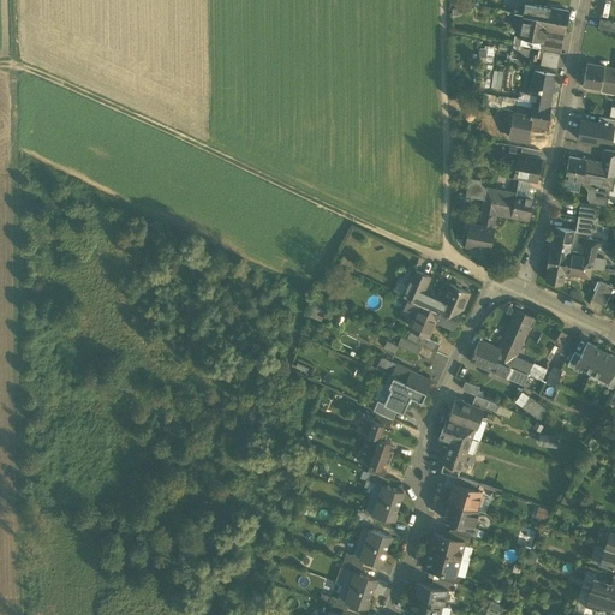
[(515,0),(513,13),(523,15),(525,4),(532,5),(532,0),(515,0)]
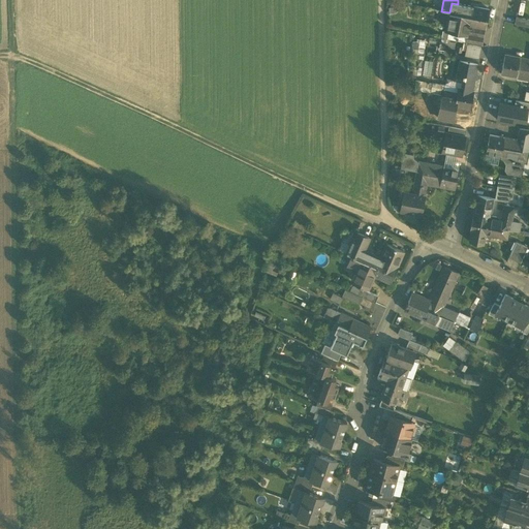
[(458,4),(452,3),(449,12),(487,20),(489,9),(458,4)]
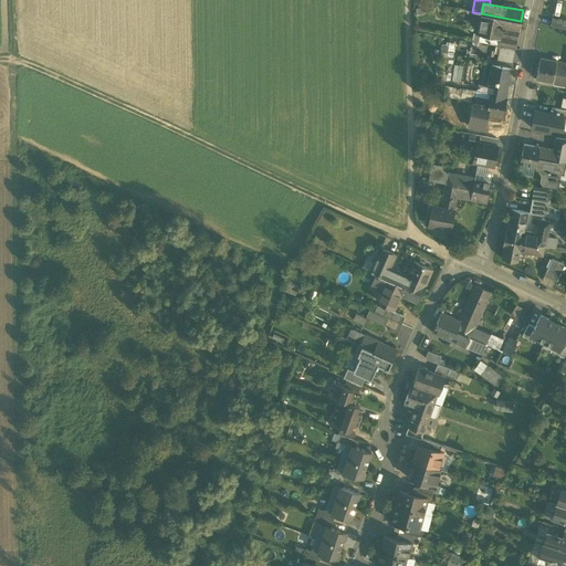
[(521,21),(481,13),(478,33),(480,34),(478,41),(499,45),(501,38),(502,35),(505,37),(505,33),(517,35),(519,31),(520,31),(521,21)]
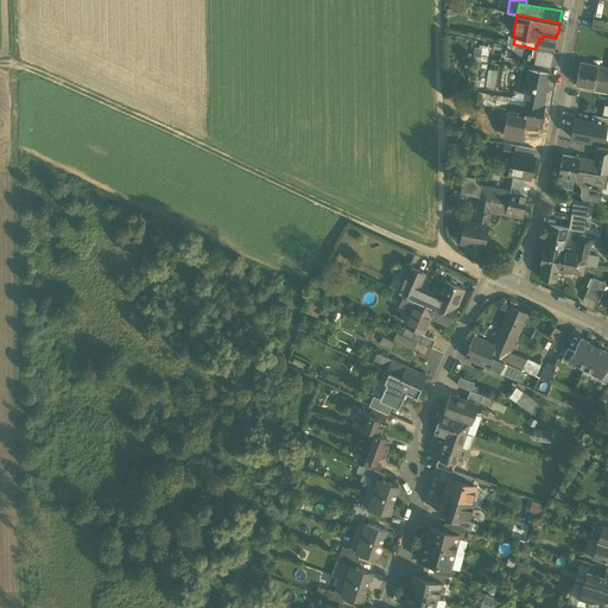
[(607,21),(591,18),(590,26),(607,31),(607,30),(607,21)]
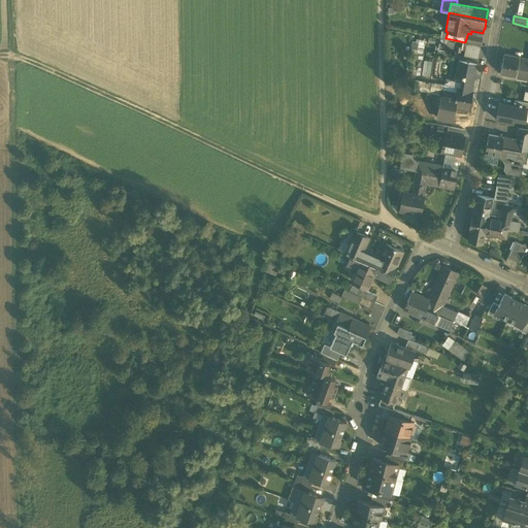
[(483,33),(471,31),(471,34),(468,33),(467,35),(465,42),(481,45),(483,33)]
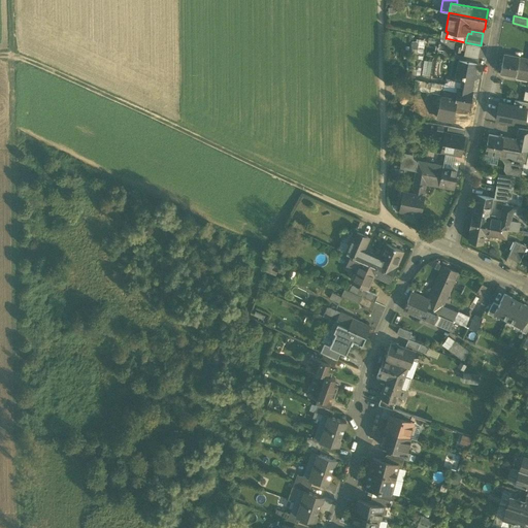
[(480,47),(465,44),(463,56),(477,59),(480,47)]
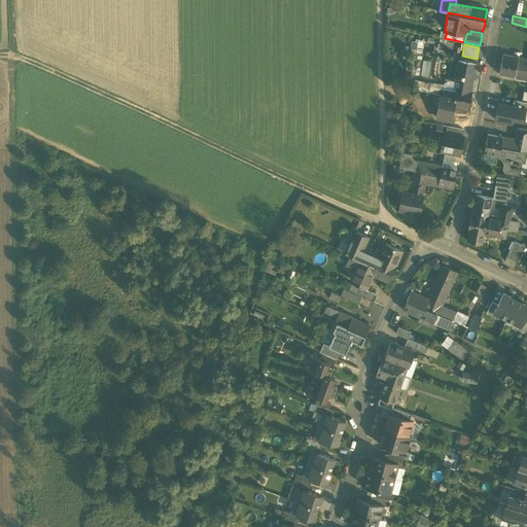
[(518,58),(502,55),(501,65),(516,67),(517,62),(518,58)]
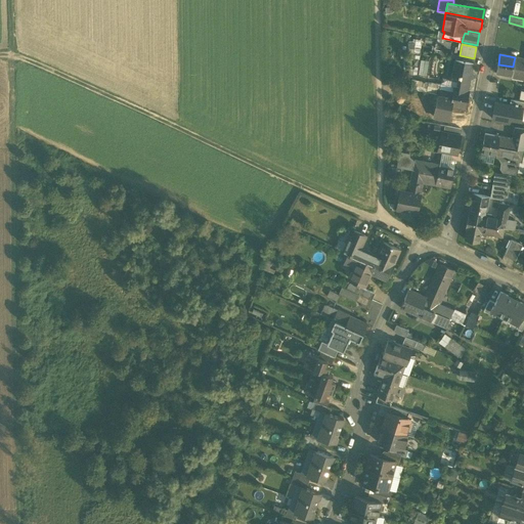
[(417,73),(426,75),(429,60),(420,58),(417,73)]
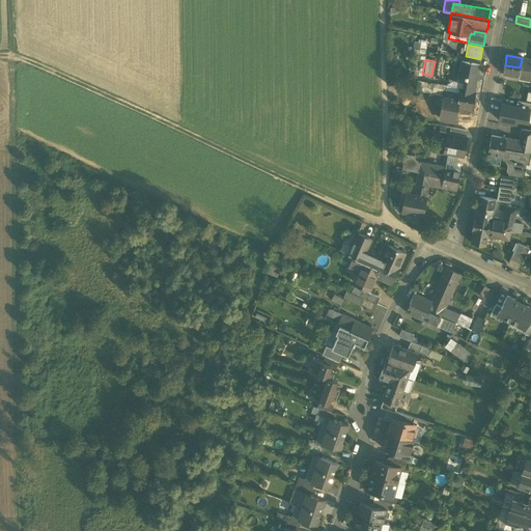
[(479,65),(460,61),(457,77),(467,79),(465,89),(474,91),(479,65)]
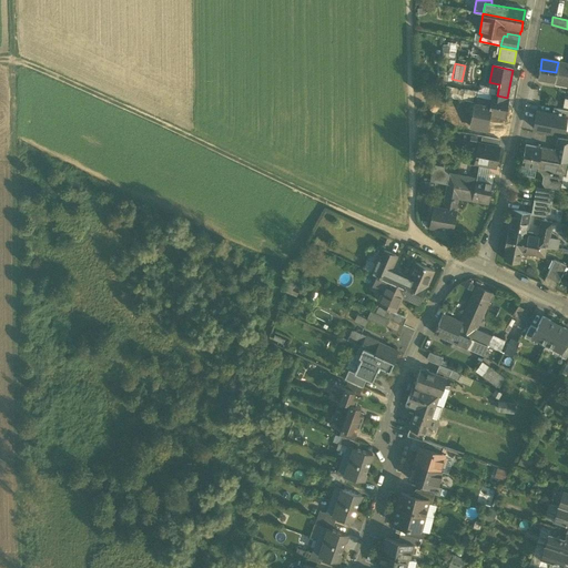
[(556,72),(540,70),(538,80),(554,83),(555,78),(556,72)]
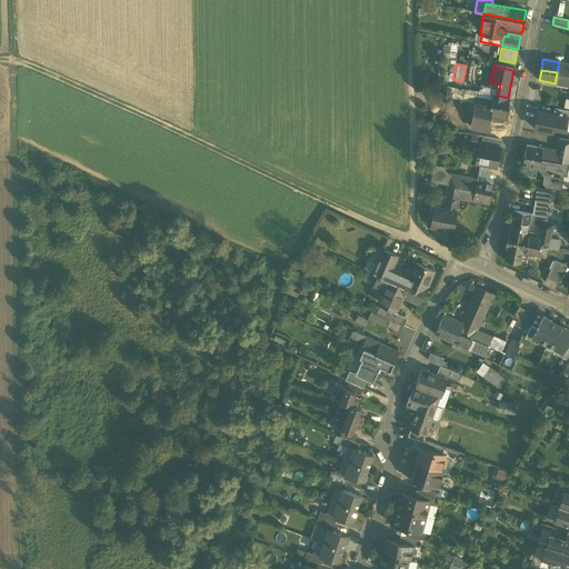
[(498,96),(492,95),(492,99),(491,105),(507,108),(509,98),(508,98),(498,96)]
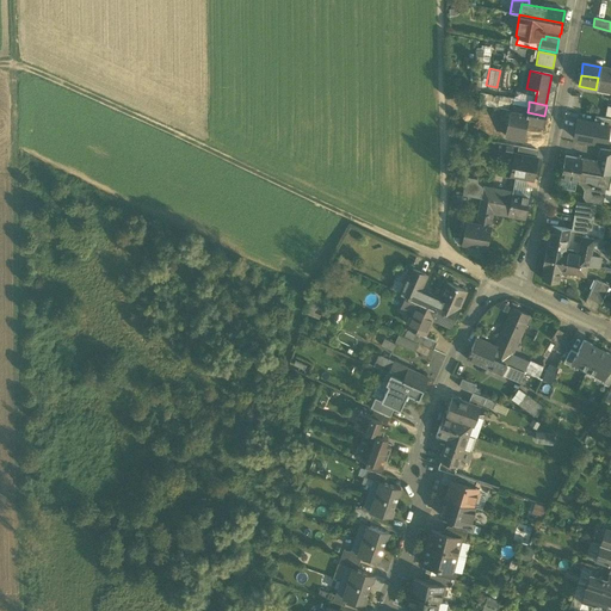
[(544,116),(528,112),(512,110),(507,134),(523,137),(524,134),(537,136),(539,127),(542,127),(544,116)]
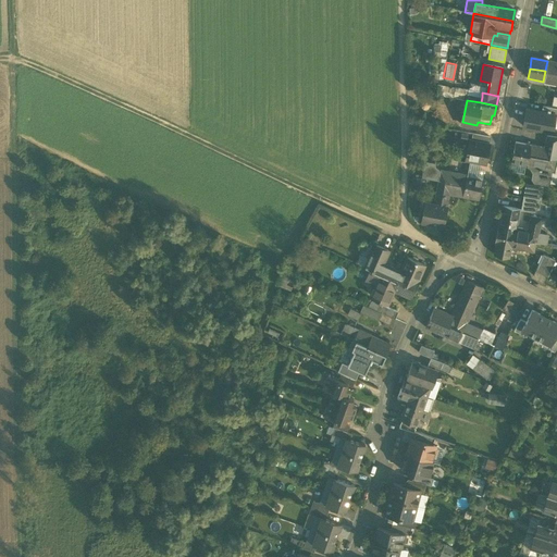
[(556,108),(543,106),(541,112),(556,114),(556,115),(556,108)]
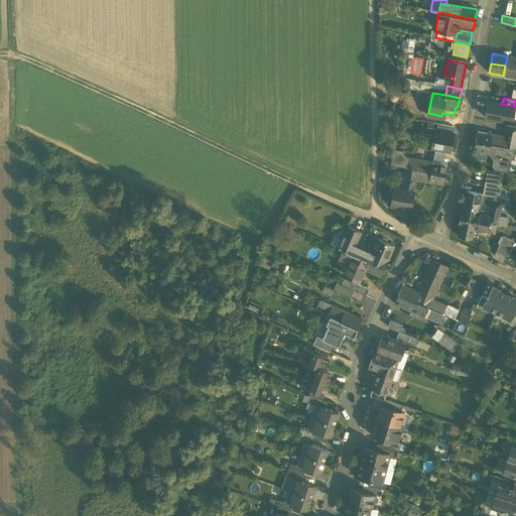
[(501,104),(487,101),(484,117),(502,120),(502,116),(513,118),(515,107),(515,106),(501,104)]
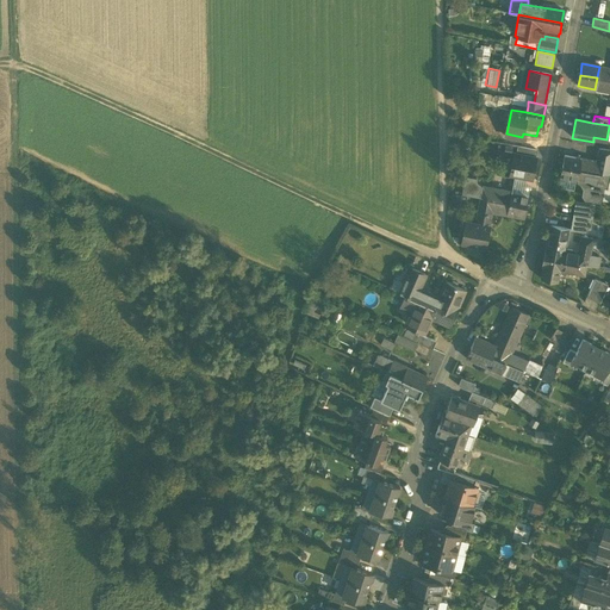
[(537,150),(517,147),(516,154),(536,157),(537,150)]
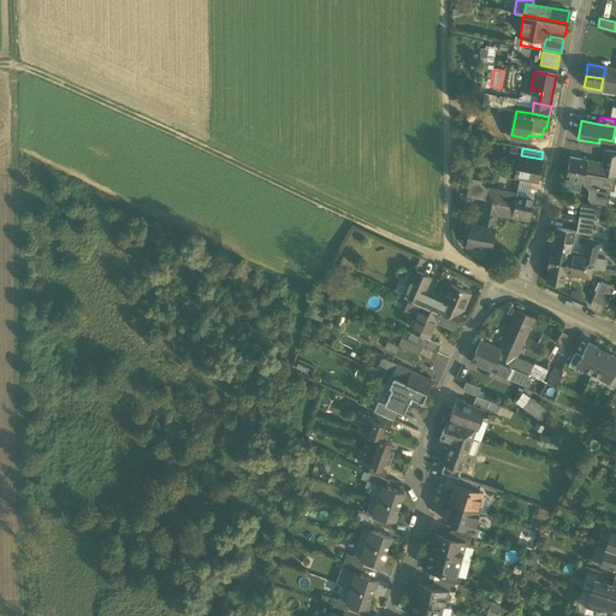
[(615,152),(605,150),(603,164),(587,161),(585,172),(615,177),(615,169),(615,152)]
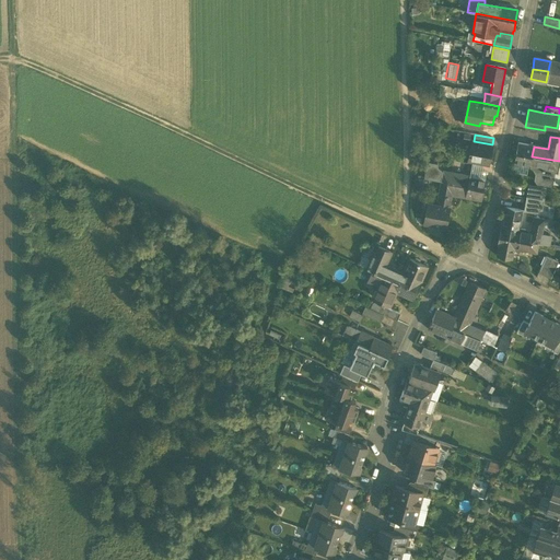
[(474,141),(473,140),(468,161),(488,164),(492,144),(474,141)]
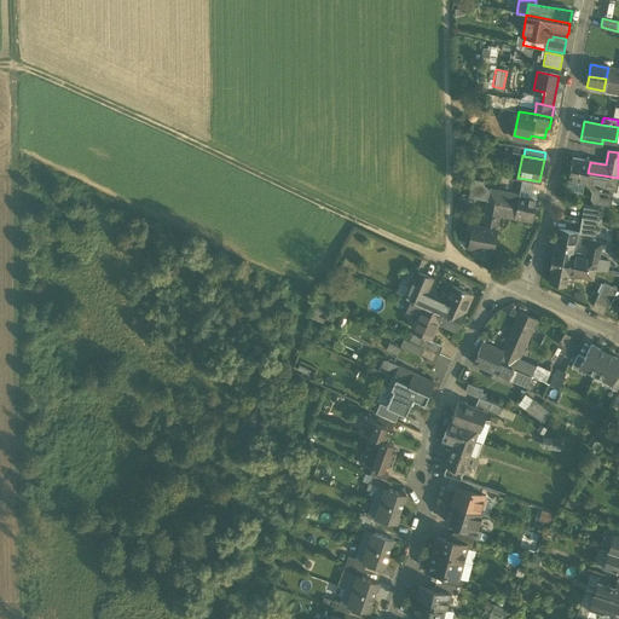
[(590,162),(572,158),(571,169),(588,173),(590,162)]
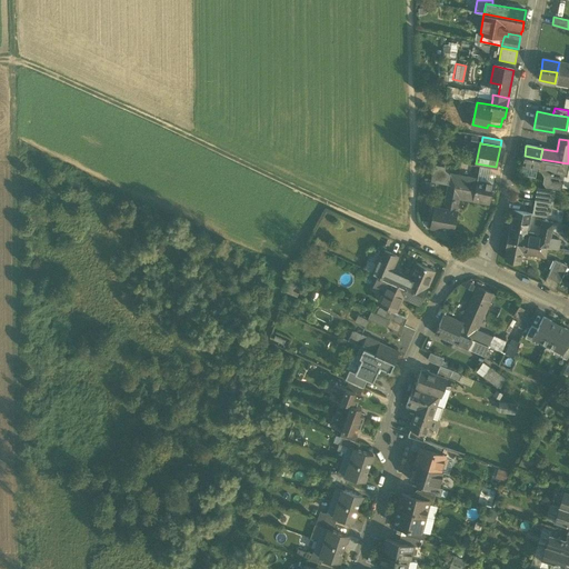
[(540,159),(525,156),(522,166),(537,169),(538,169),(540,159)]
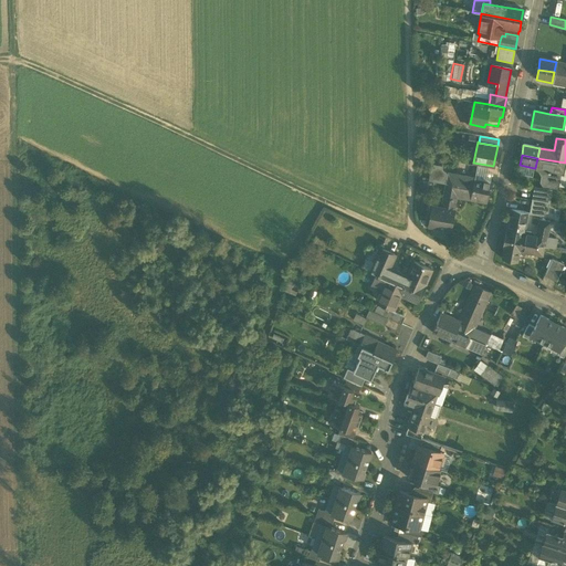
[(565,163),(537,158),(535,168),(540,169),(540,171),(542,176),(541,181),(543,185),(555,187),(557,185),(559,174),(563,174),(565,163)]
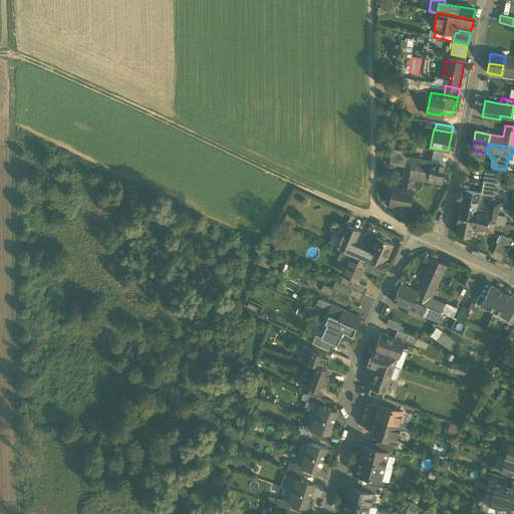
[(485,153),(474,151),(472,158),(483,160),(485,153)]
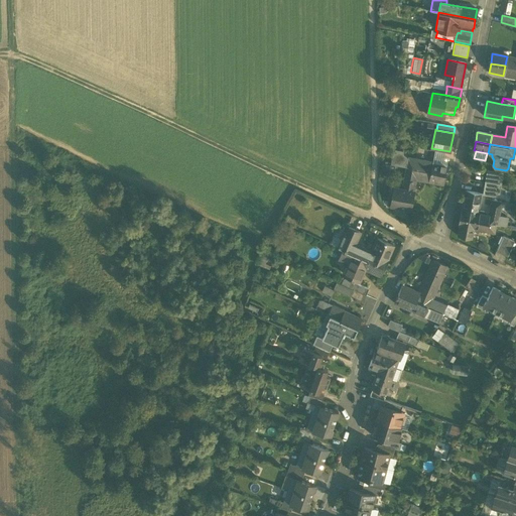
[(406,167),(408,158),(394,155),(392,164),(406,167)]
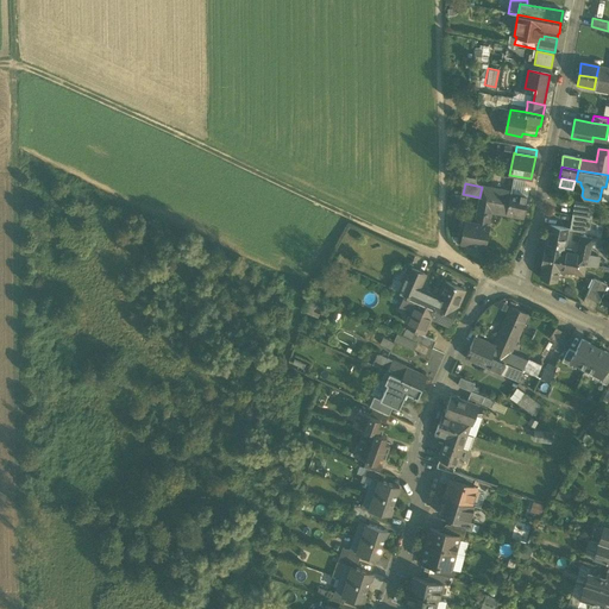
[(495,189),(482,187),(479,198),(493,200),(494,194),(495,189)]
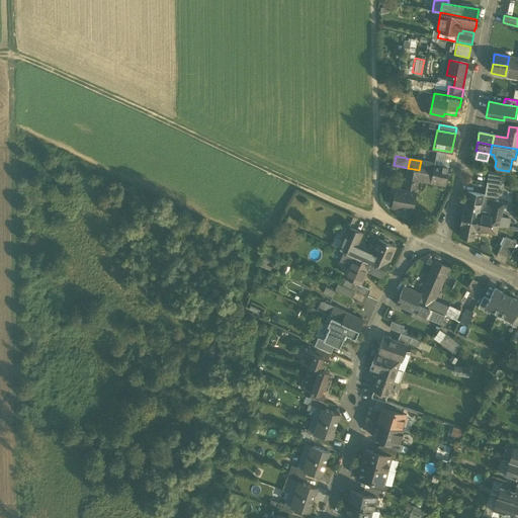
[(433,168),(420,165),(419,170),(447,175),(448,166),(434,163),(433,168)]
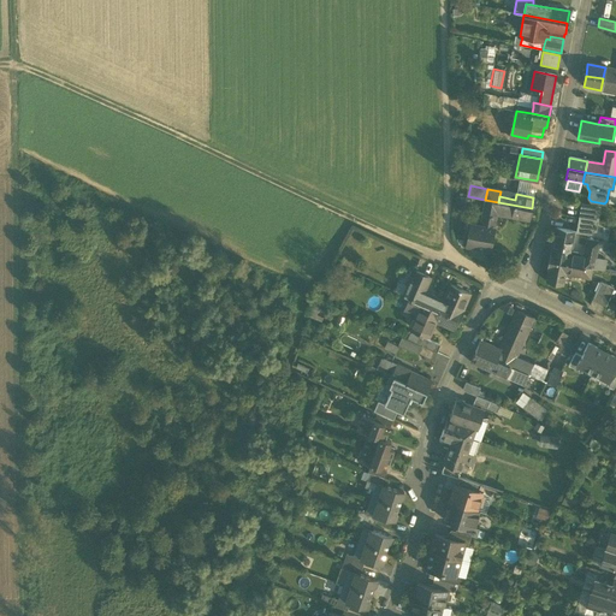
[(498,202),(485,200),(480,226),(493,229),(497,214),(529,220),(532,208),(498,202)]
